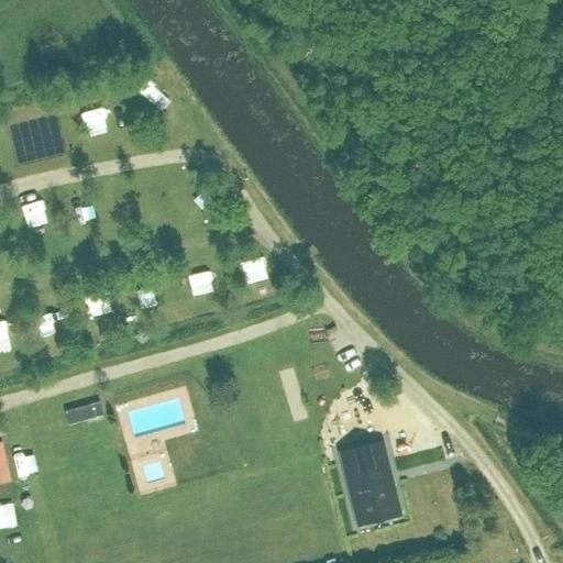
[(151,76),(135,83),(143,105),(159,98),(151,76)]
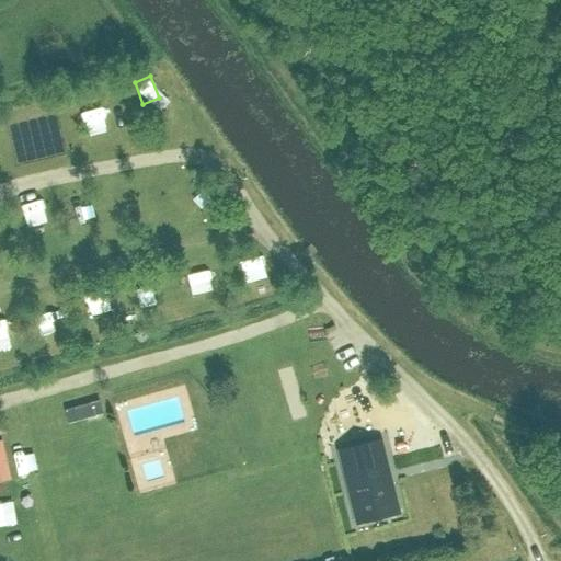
[(248,282),(271,279),(268,255),(247,258),(248,282)]
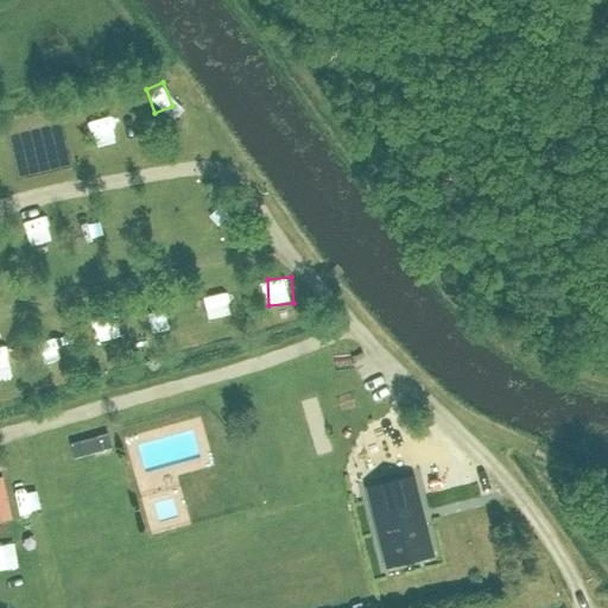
[(49,361),(70,355),(63,328),(42,334),(49,361)]
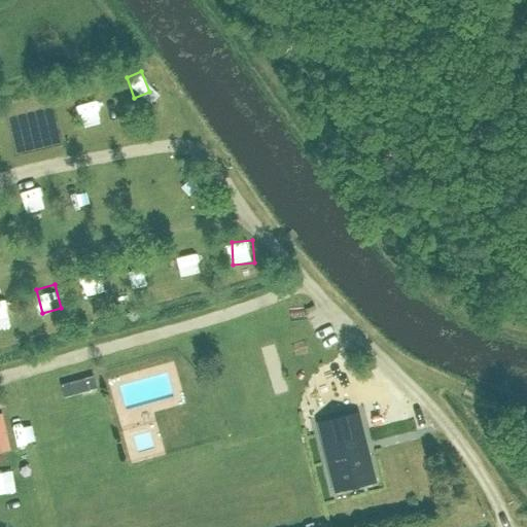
[(312,313),(297,316),(301,329),(315,325),(312,313)]
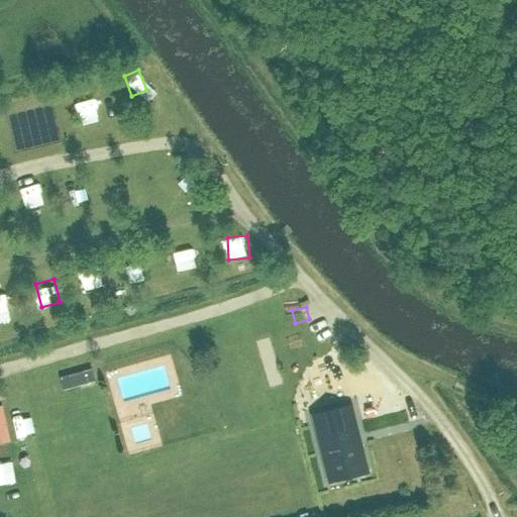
[(0,405),(0,443),(10,441),(2,405),(0,405)]
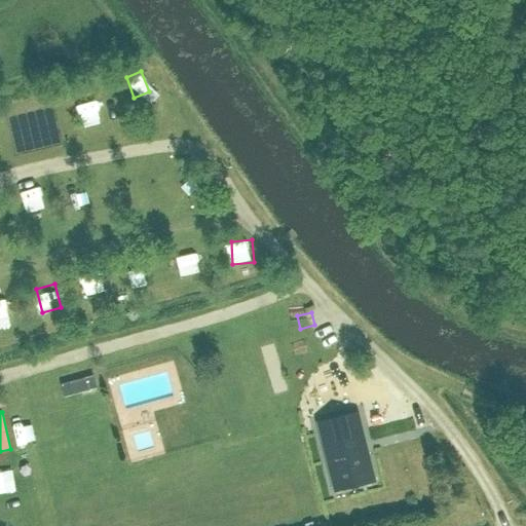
[(321,433),(335,489),(372,481),(358,423),(321,433)]
